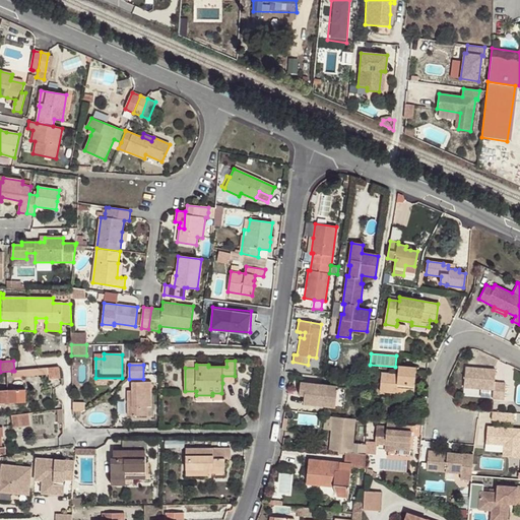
[(414,393),(416,368),(400,367),(399,375),(384,373),(383,391),(414,393)]
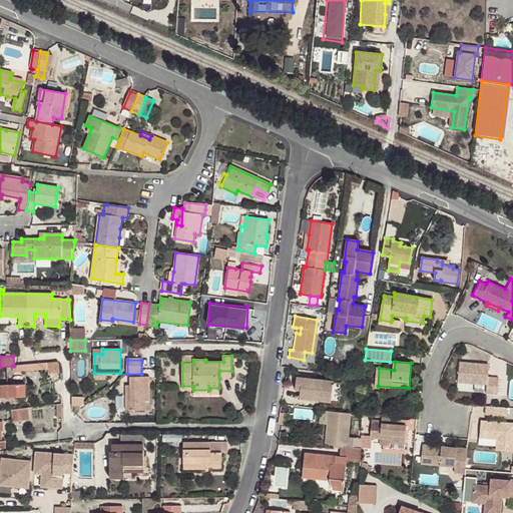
[(46,370),(46,363),(20,366),(14,366),(12,366),(13,373),(46,370)]
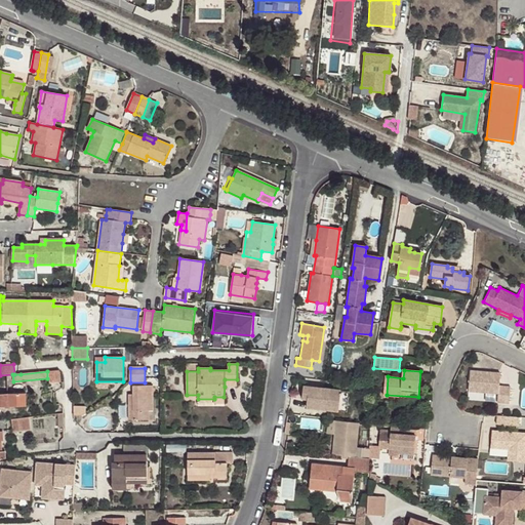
[(499,373),(469,371),(468,392),(496,394),(496,403),(509,404),(510,388),(498,387),(499,373)]
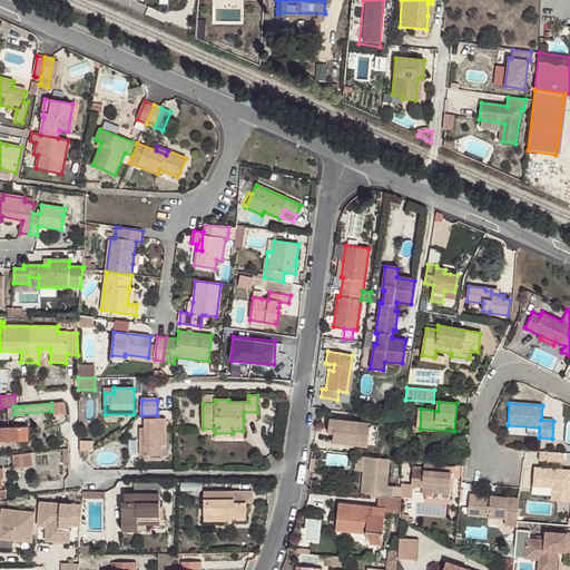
[(166,455),(166,420),(146,420),(145,429),(140,429),(140,455),(166,455)]
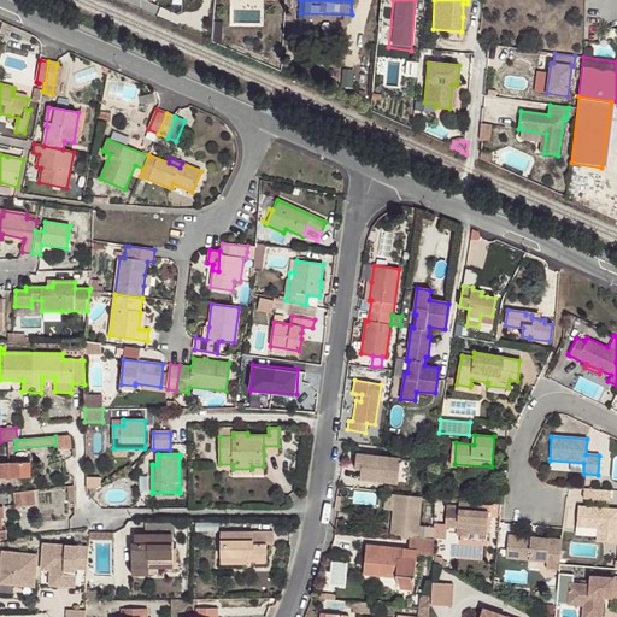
[(401,474),(410,475),(411,460),(357,454),(356,469),(362,469),(360,479),(380,481),(381,476),(388,476),(388,482),(400,483),(401,474)]
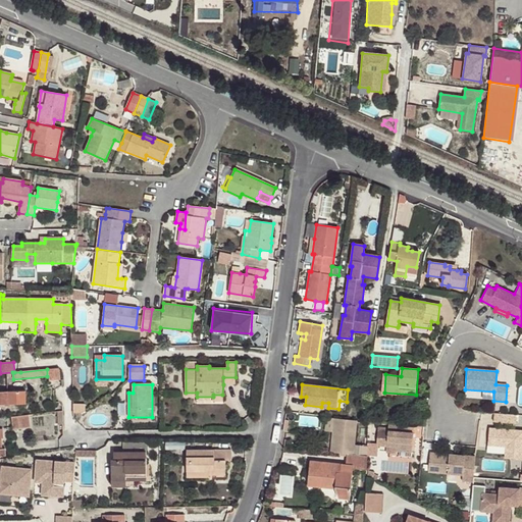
[(25,393),(0,392),(0,403),(25,403),(25,393)]
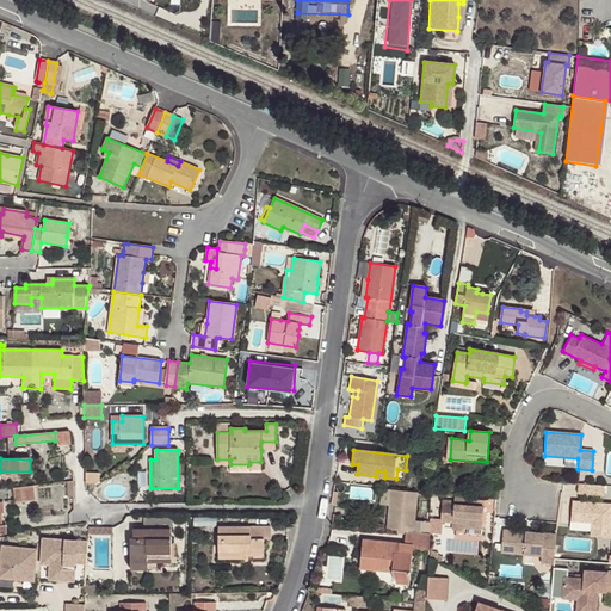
[(405,479),(406,470),(397,469),(396,479),(405,479)]
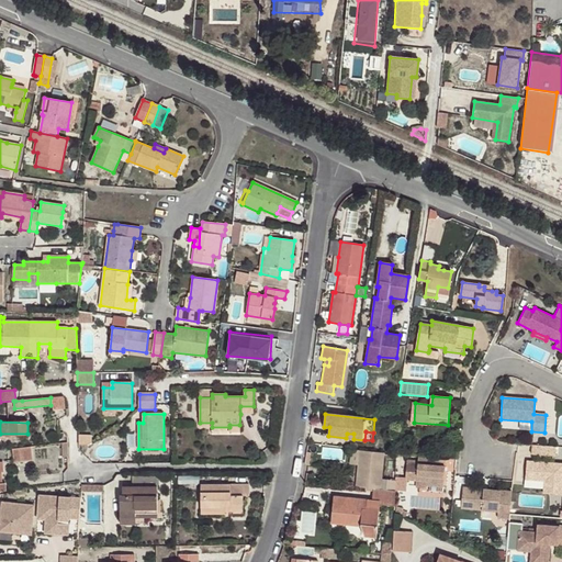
[(531,454),(554,457),(555,447),(531,446),(531,454)]
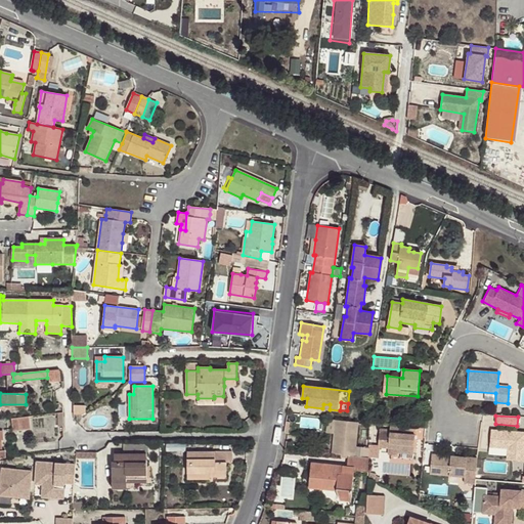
[(30,429),(29,417),(12,419),(13,431),(30,429)]
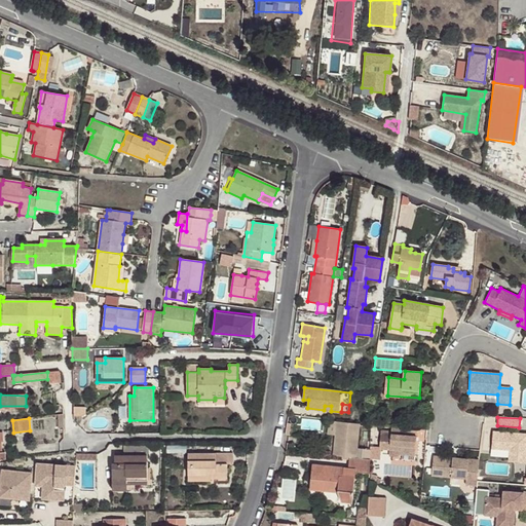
[(335,435),(333,455),(349,457),(357,457),(358,449),(360,423),(336,421),(335,435)]
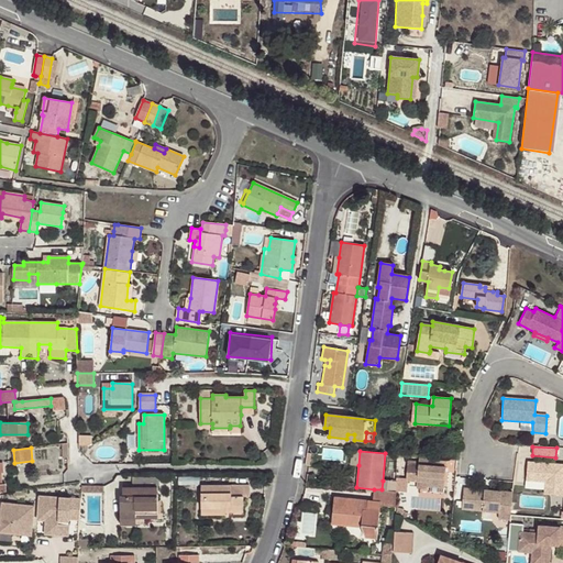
[(445,484),(448,459),(420,456),(418,482),(431,483),(432,483),(445,484)]
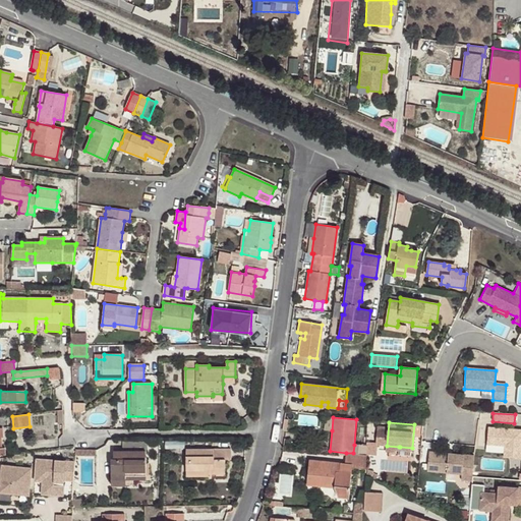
[(508,432),(508,429),(489,427),(487,445),(505,446),(505,458),(520,459),(520,458),(520,429),(512,429),(512,432),(508,432)]
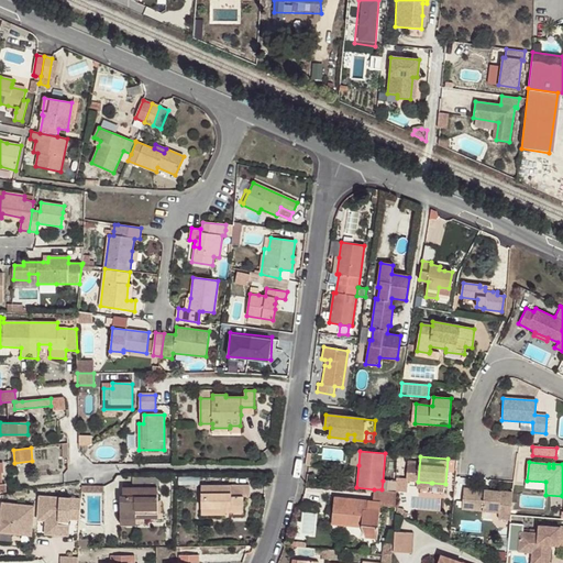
[(134,477),(133,487),(158,487),(157,477),(134,477)]
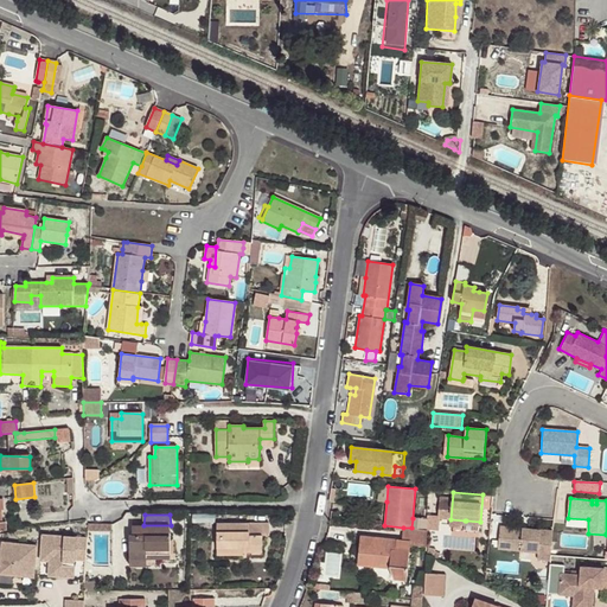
[(417,529),(427,529),(427,519),(417,518),(417,529)]
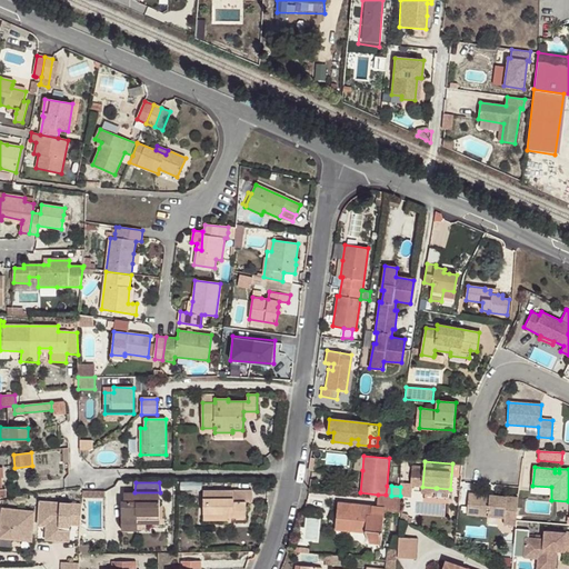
[(449,499),(450,489),(437,488),(436,498),(449,499)]
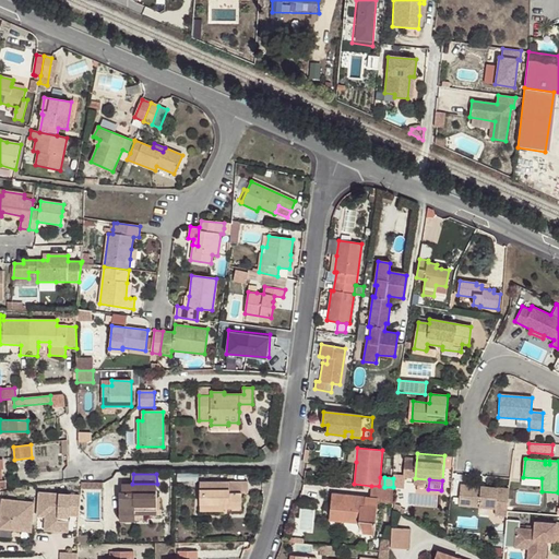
[(224,502),(242,502),(242,492),(248,492),(248,483),(201,483),(201,509),(224,509),(224,502)]
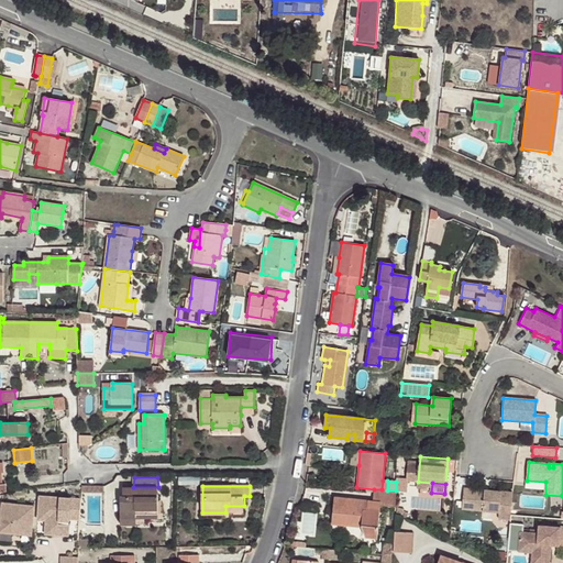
[(158,487),(133,487),(123,487),(123,496),(121,496),(121,517),(136,517),(136,511),(145,511),(146,515),(158,515),(158,487)]
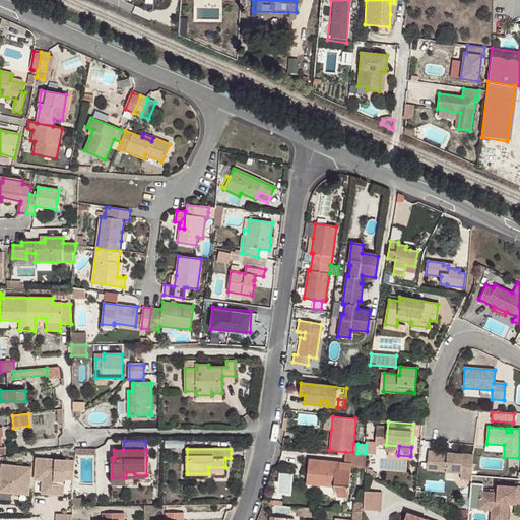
[(460,479),(471,480),(472,475),(473,455),(429,451),(428,471),(460,473),(460,479)]
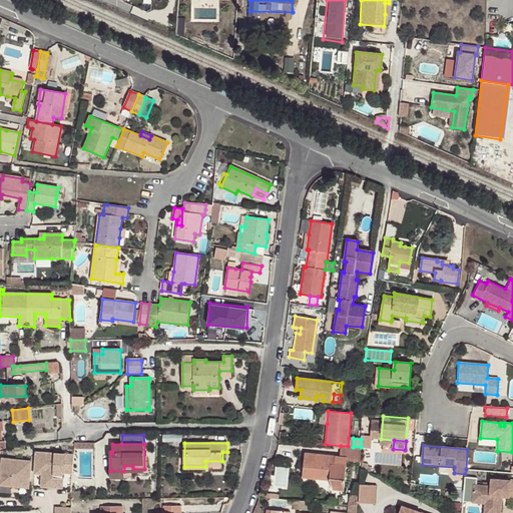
[(348,446),(341,446),(340,456),(309,453),(308,463),(304,462),(303,477),(325,479),(326,476),(330,476),(329,479),(334,489),(344,490),(347,460),(360,461),(361,447),(353,447),(348,446)]
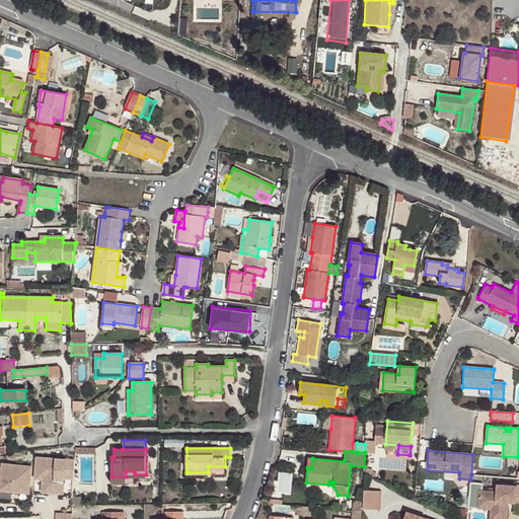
[(72,478),(73,457),(34,456),(34,477),(42,478),(42,486),(54,486),(54,480),(63,480),(63,478),(72,478)]
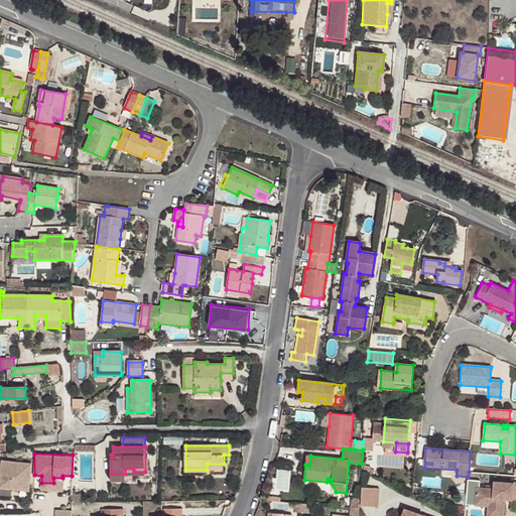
[(0,468),(0,480),(0,481),(0,484),(0,488),(28,491),(31,464),(1,461),(0,468)]
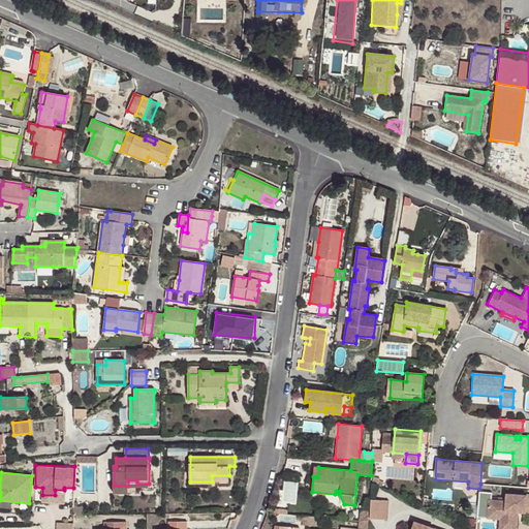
[(128,486),(114,486),(114,494),(137,494),(137,491),(149,491),(149,484),(137,484),(136,480),(128,480),(128,486)]
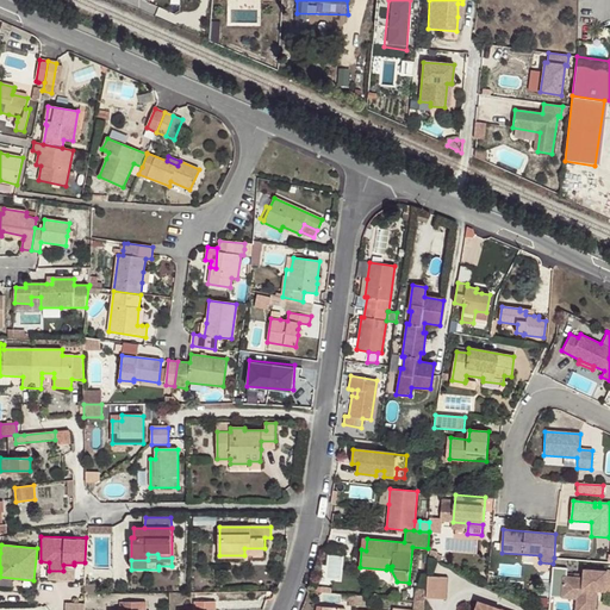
[(63,571),(49,571),(49,580),(74,580),(74,565),(63,565),(63,571)]
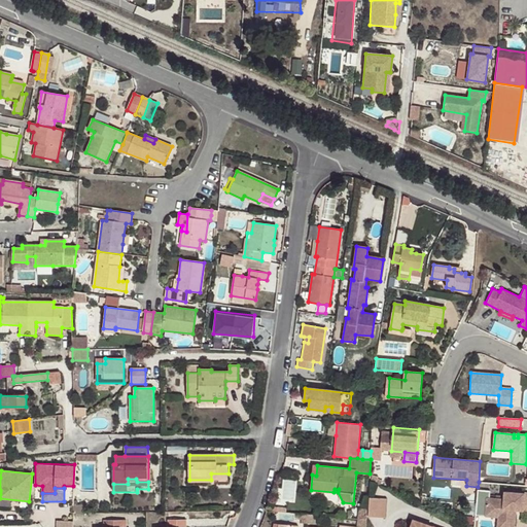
[(516,511),(526,511),(526,493),(504,492),(504,498),(487,497),(486,513),(498,514),(498,517),(498,523),(515,525),(516,515),(513,515),(513,510),(516,511)]
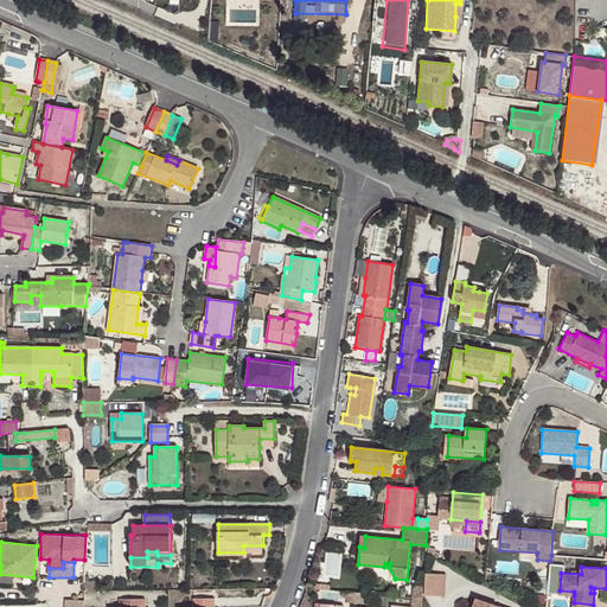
[(445,575),(427,574),(425,595),(443,596),(445,575)]
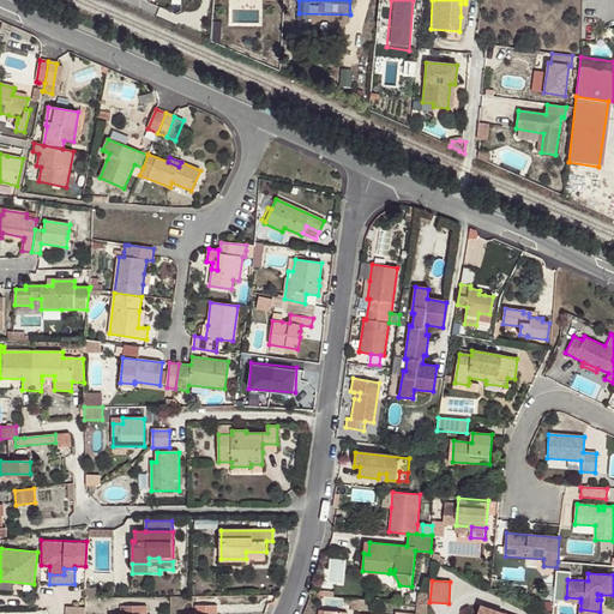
[(85,589),(85,599),(97,599),(96,589),(85,589)]
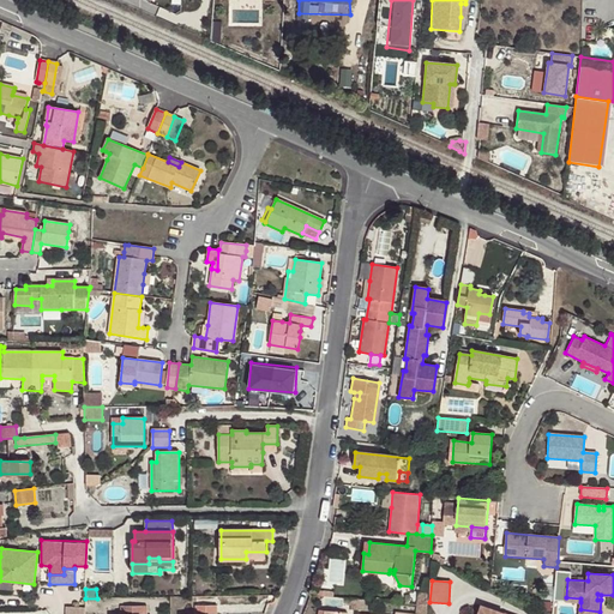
[(417,605),(428,605),(428,593),(419,593),(417,605)]
